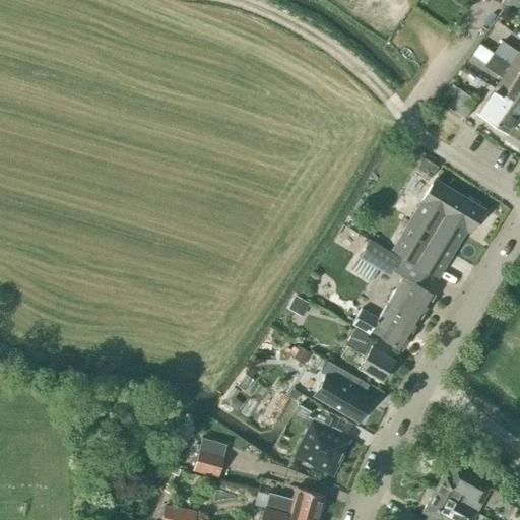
[(519,71),(519,53),(519,54),(503,43),(495,54),(519,71)]
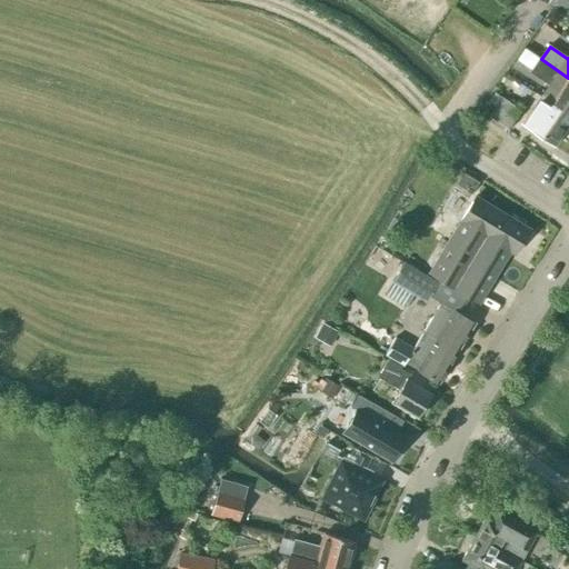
[(568,115),(568,78),(541,59),(531,73),(550,86),(542,98),(568,115)]
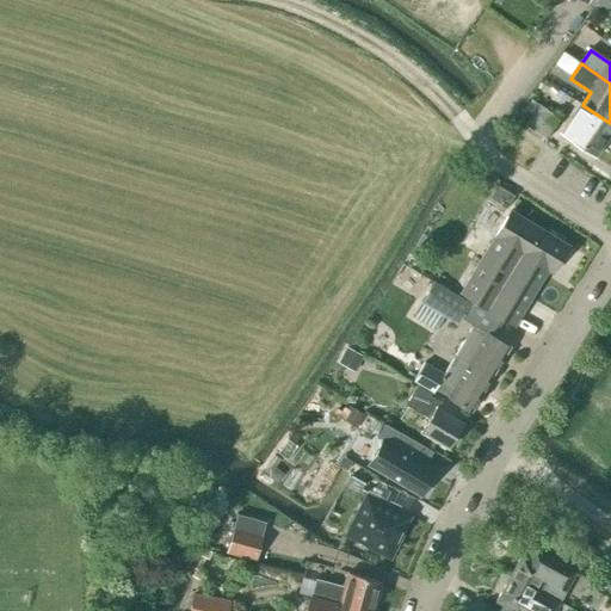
[(547,140),(561,119),(535,100),(528,111),(534,115),(526,125),(547,140)]
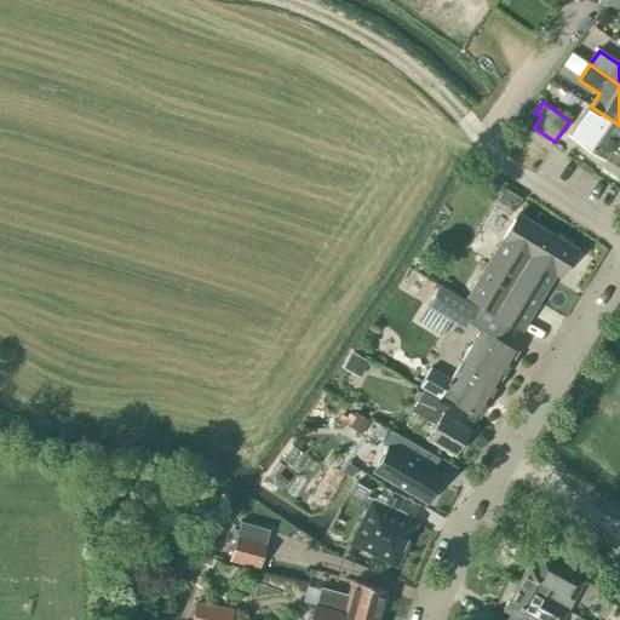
[(607,159),(619,138),(619,125),(591,107),(572,135),(607,159)]
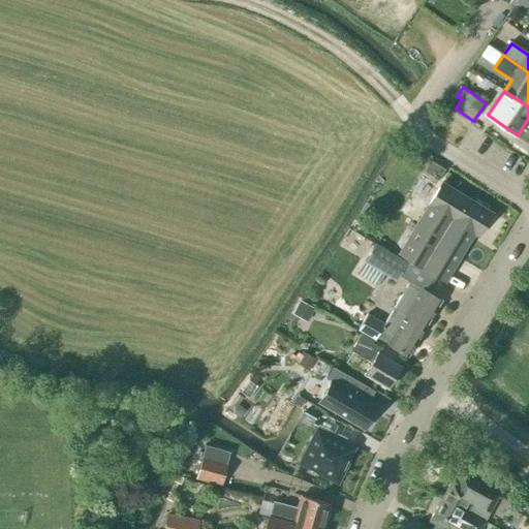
[(444,282),(488,211),(441,183),(399,254),(444,282)]
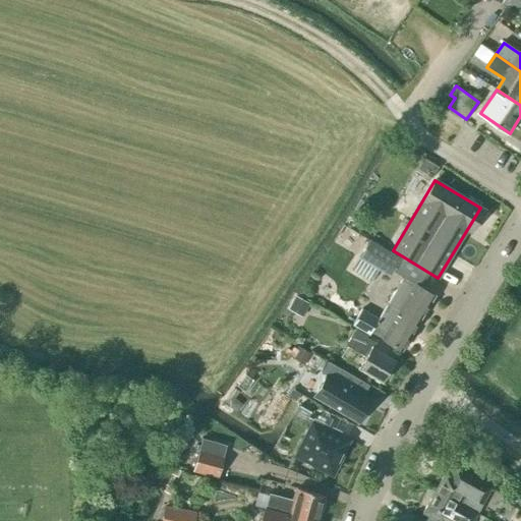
[(390,277),(400,259),(368,241),(358,258),(390,277)]
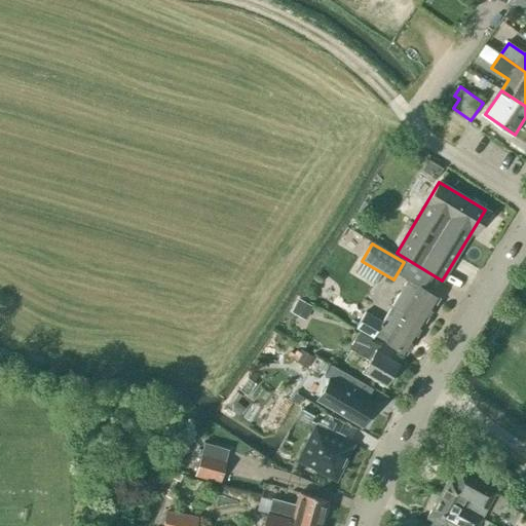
[(390,307),(422,326),(438,299),(407,280),(390,307)]
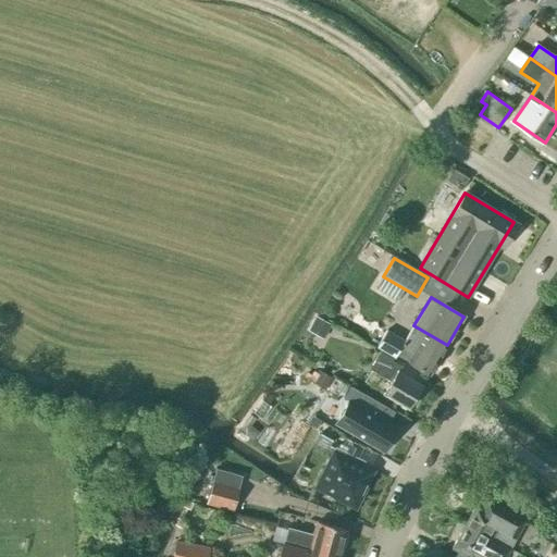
[(316,317),(307,332),(323,339),(331,325),(316,317)]
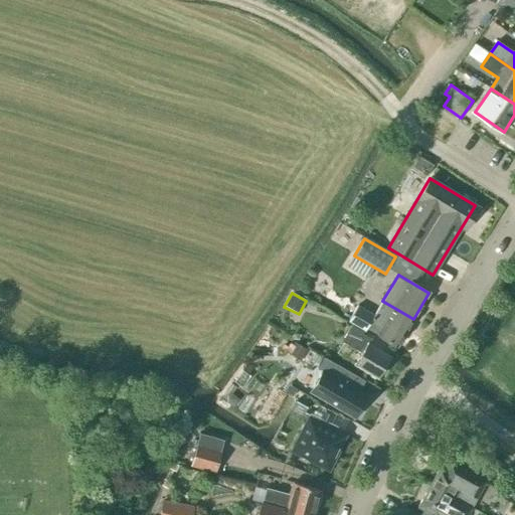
[(396,347),(413,319),(382,301),(373,316),(357,307),(348,323),(365,332),(366,329),(377,335),(377,336),(396,347)]
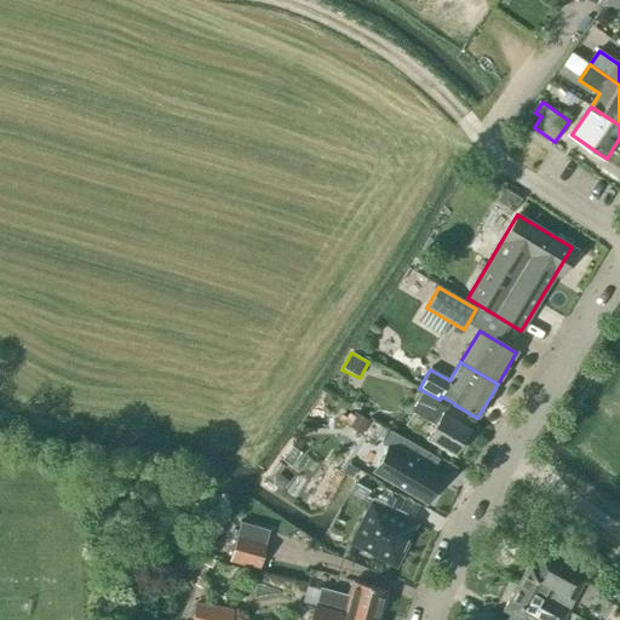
[(454,455),(470,431),(443,415),(447,409),(436,402),(437,400),(423,391),(409,413),(435,425),(426,440),(454,455)]
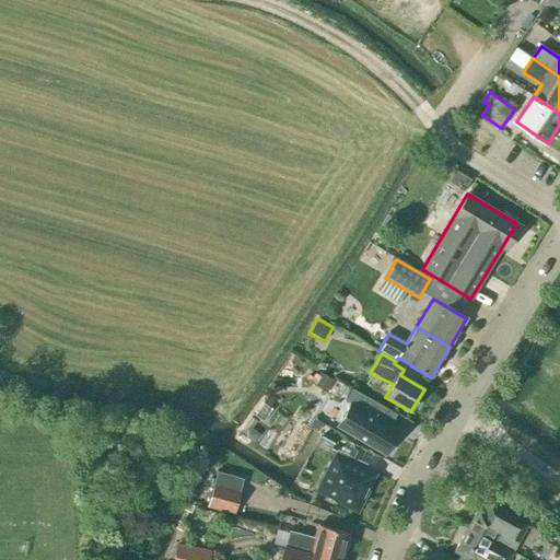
[(335,382),(318,372),(311,383),(327,394),(335,382)]
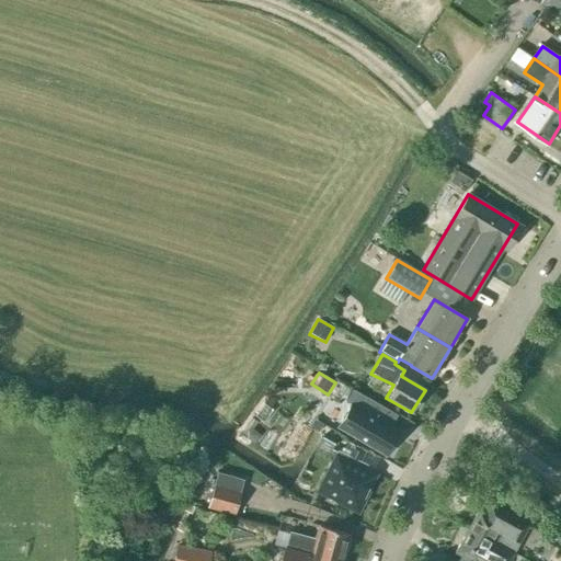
[(386,455),(399,433),(389,427),(396,415),(367,398),(359,411),(367,415),(354,437),(386,455)]
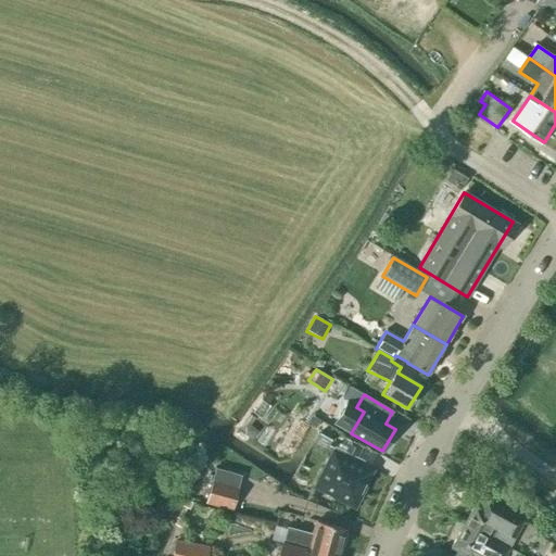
[(331,452),(315,487),(336,497),(335,500),(346,505),(348,503),(354,506),(356,502),(357,502),(363,491),(362,490),(370,470),(331,452)]
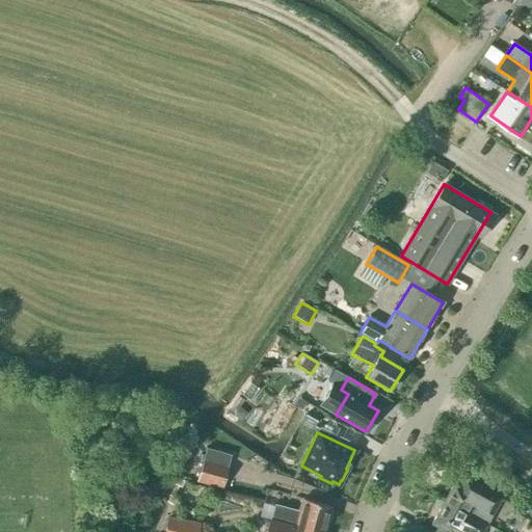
[(231,454),(206,448),(202,460),(228,467),(231,454)]
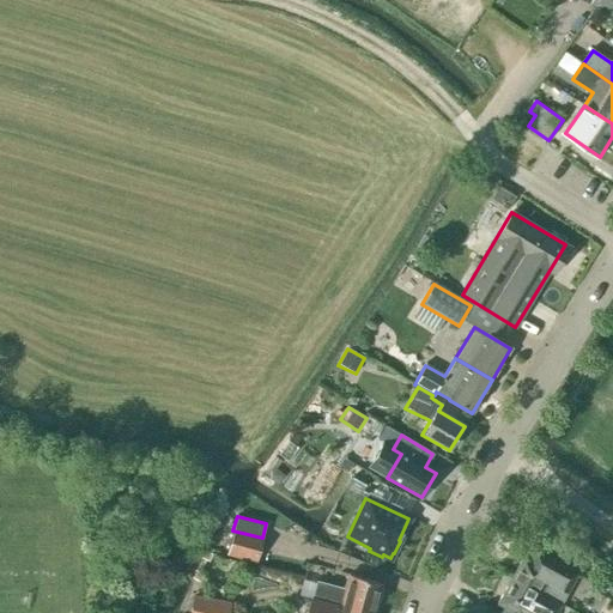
[(262,538),(232,530),(226,556),(255,564),(262,538)]
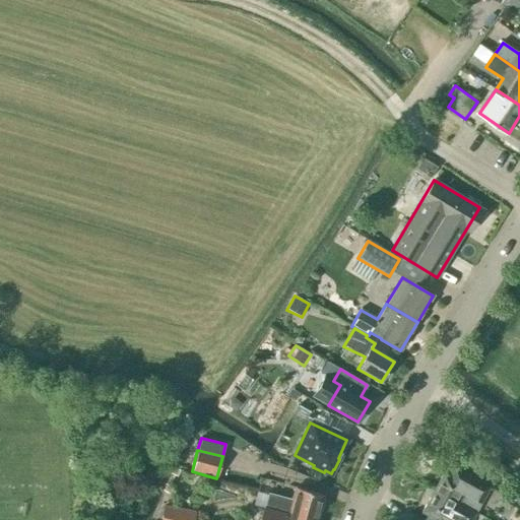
[(434,491),(461,509),(463,506),(475,513),(490,488),(454,468),(450,477),(443,473),(434,491)]
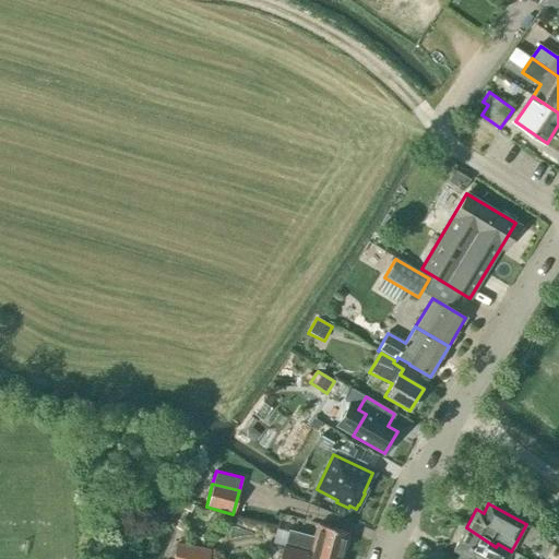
[(285,546),(332,558),(340,558),(347,533),(318,525),(313,542),(288,534),(285,546)]
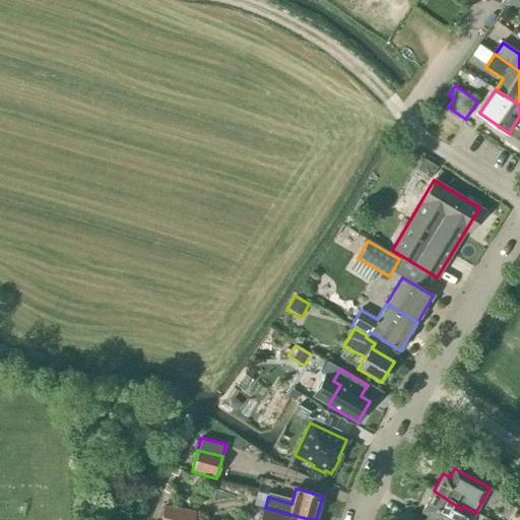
[(471,519),(475,513),(463,506),(461,509),(434,491),(421,512),(435,519),(471,519)]
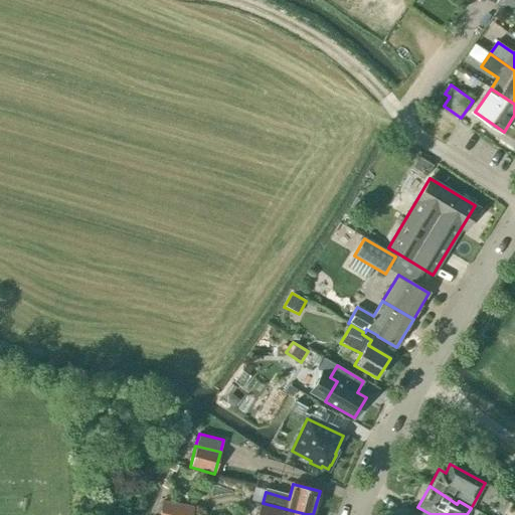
[(190,514),(193,507),(154,498),(154,501),(153,501),(151,510),(149,509),(147,514),(190,514)]
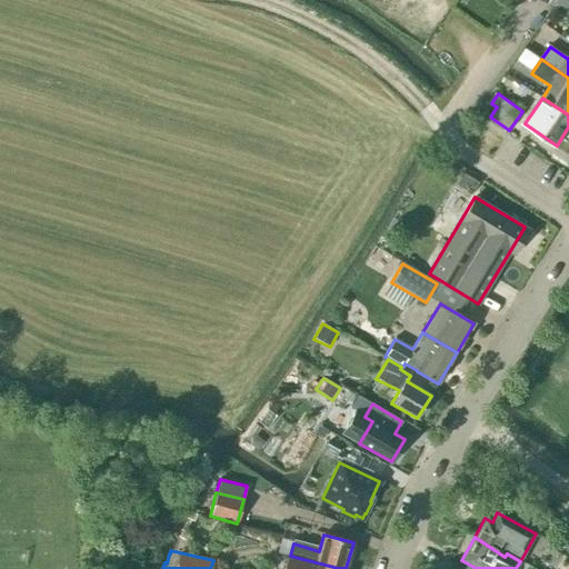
[(338,568),(290,556),(286,568),(338,568)]
